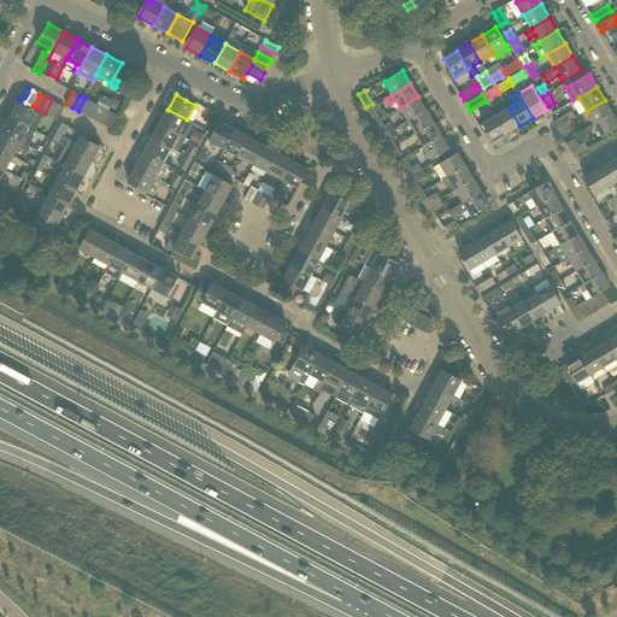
[(111,107),(115,100),(113,99),(112,100),(105,97),(101,98),(99,101),(111,107)]
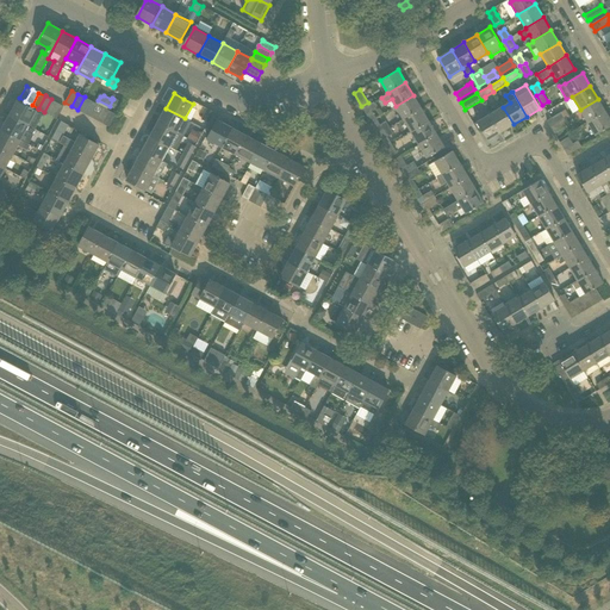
[(421,109),(414,95),(396,106),(403,119),(421,109)]
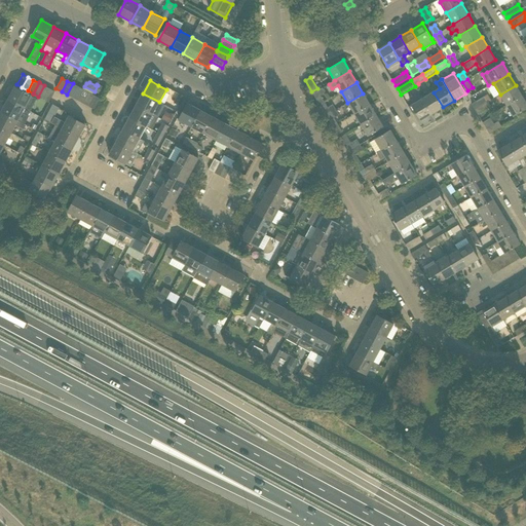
[(72,98),(78,86),(73,83),(67,95),(72,98)]
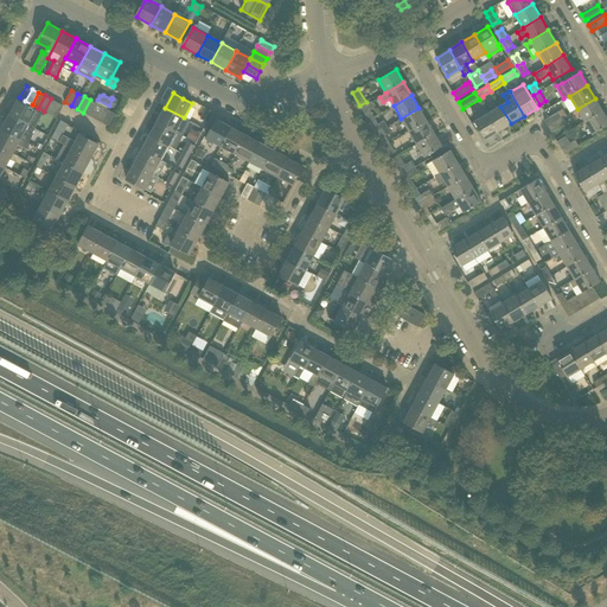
[(113,98),(109,106),(116,109),(121,101),(114,97),(113,98)]
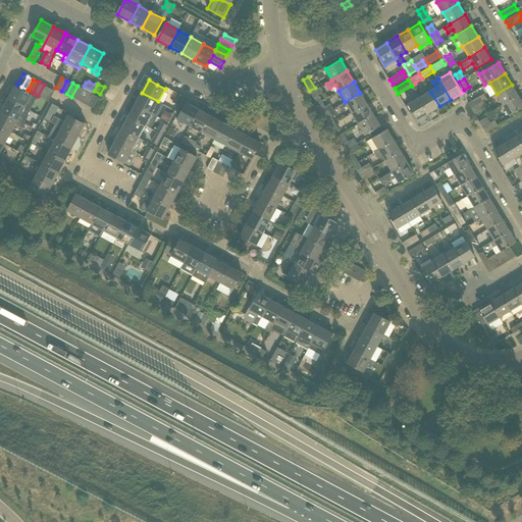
[(49,88),(44,85),(38,96),(44,99),(49,88)]
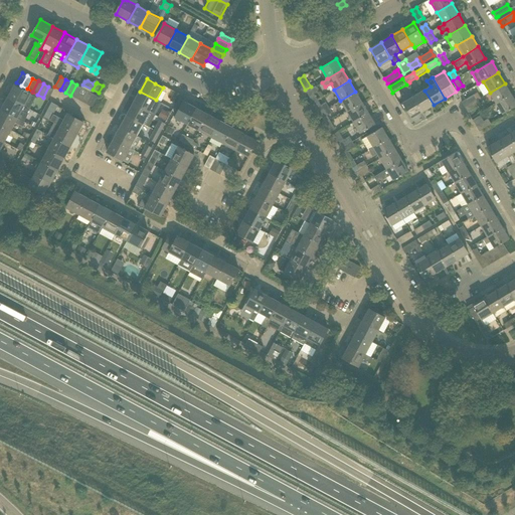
[(511,94),(505,83),(490,93),(496,103),(511,94)]
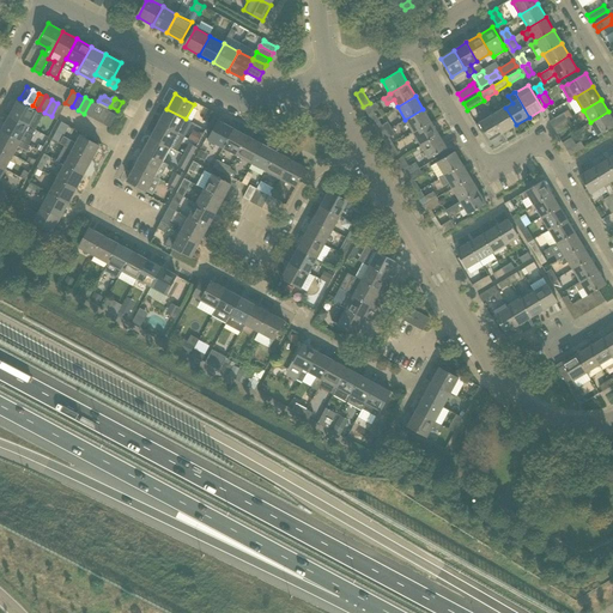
[(84,114),(91,117),(97,104),(91,101),(84,114)]
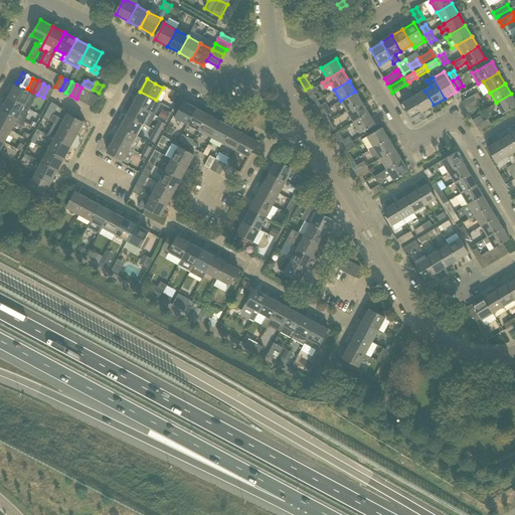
[(8,98),(24,106),(30,94),(15,86),(8,98)]
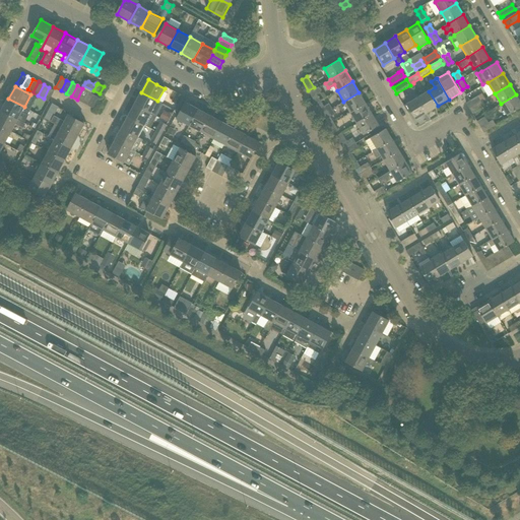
[(319,86),(309,92),(316,103),(321,101),(317,94),(322,91),(319,86)]
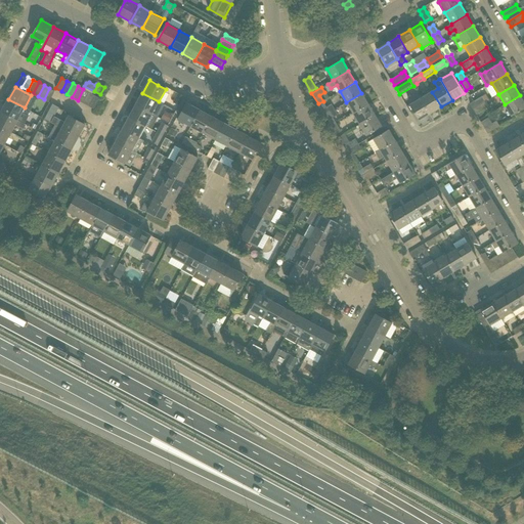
[(54,91),(49,88),(44,99),(49,102),(54,91)]
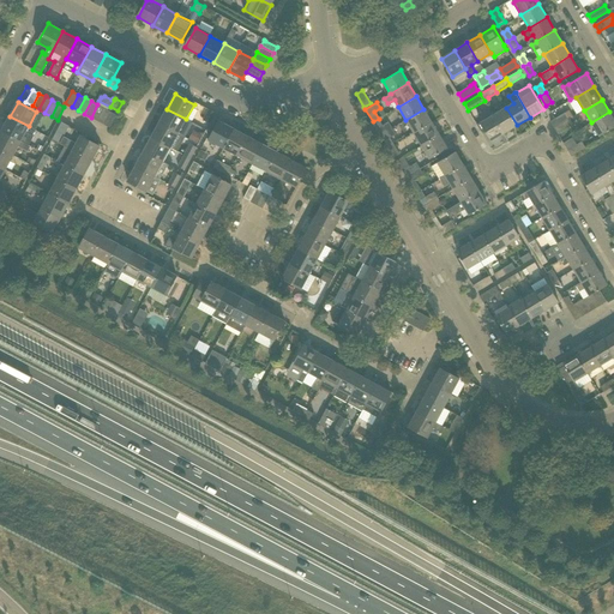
[(104,108),(97,104),(91,118),(97,121),(104,108)]
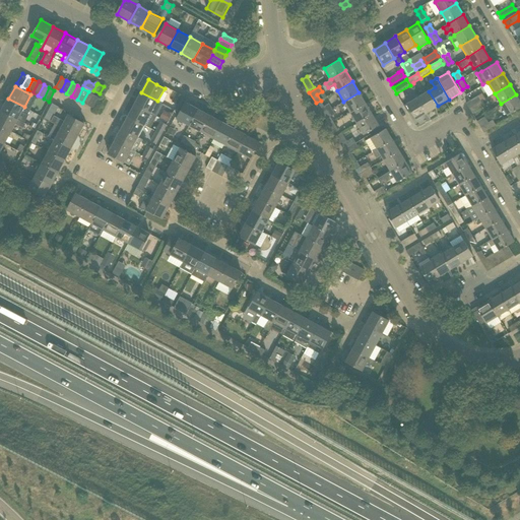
[(176,92),(170,89),(166,98),(172,101),(176,92)]
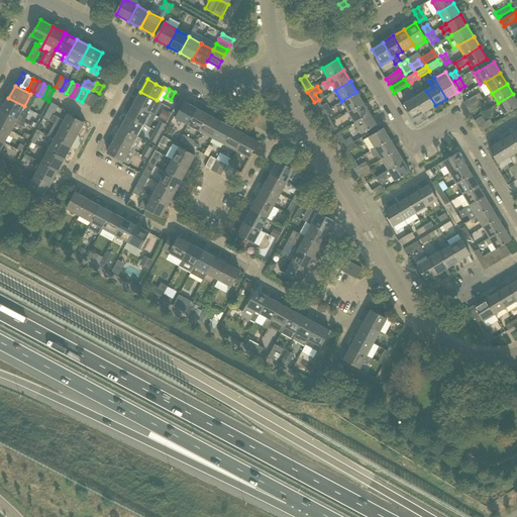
[(82,102),(87,105),(93,94),(88,91),(82,102)]
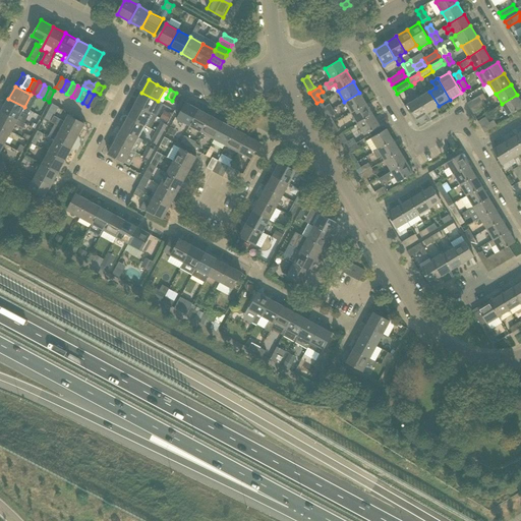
[(418,98),(427,113),(439,106),(429,92),(418,98)]
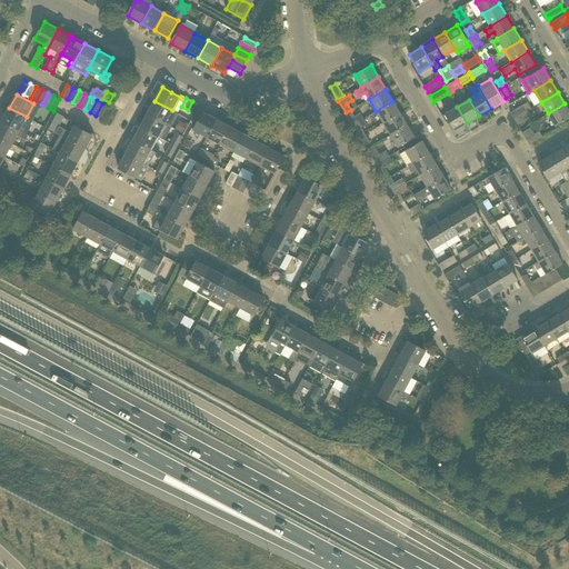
[(165,123),(172,110),(155,101),(147,115),(165,123)]
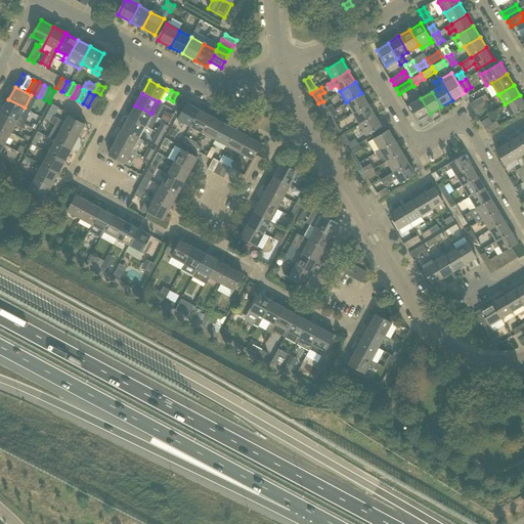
[(183,96),(178,93),(173,103),(178,106),(183,96)]
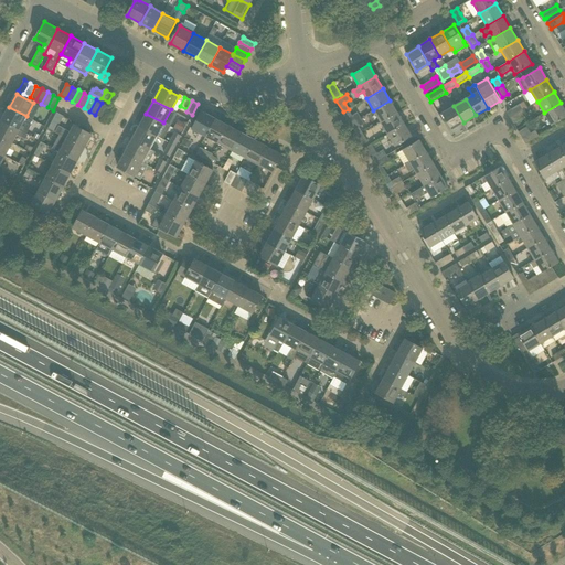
[(397,113),(390,100),(373,110),(381,123),(397,113)]
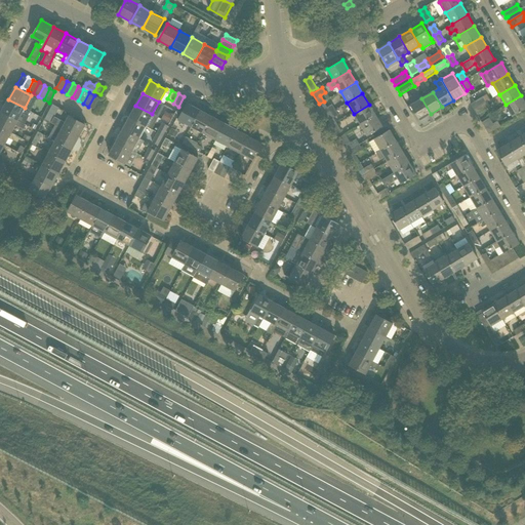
[(486,94),(474,102),(471,104),(474,109),(486,103),(485,102),(489,99),(486,94)]
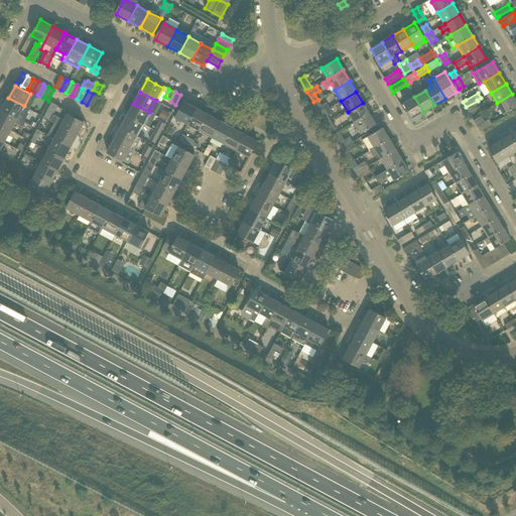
[(93,107),(98,97),(93,94),(87,105),(93,107)]
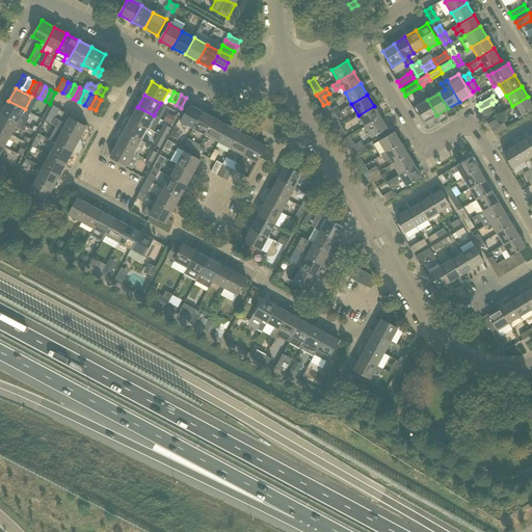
[(512,106),(520,117),(531,110),(531,103),(528,97),(512,106)]
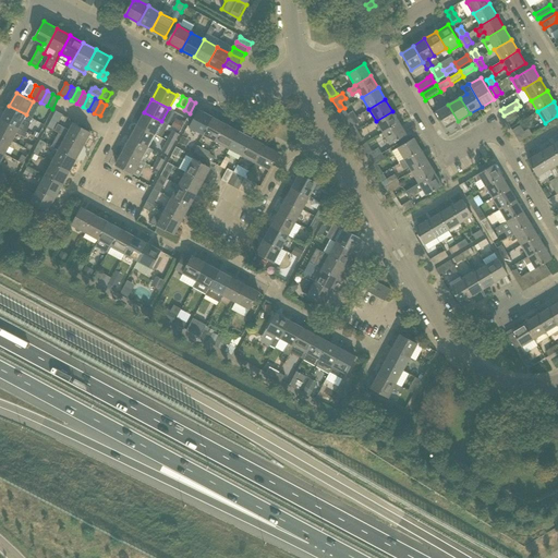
[(448,105),(436,112),(434,113),(437,120),(440,118),(446,129),(458,121),(448,105)]
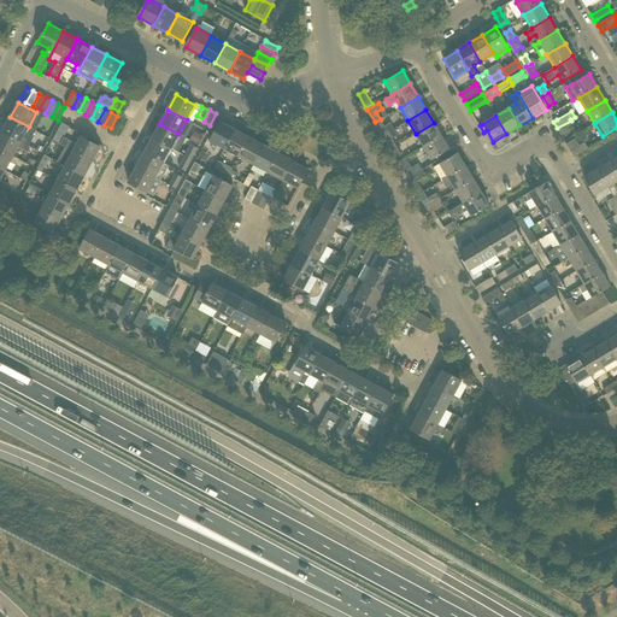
[(3,131),(22,141),(27,131),(34,136),(36,131),(35,130),(29,127),(10,117),(3,131)]
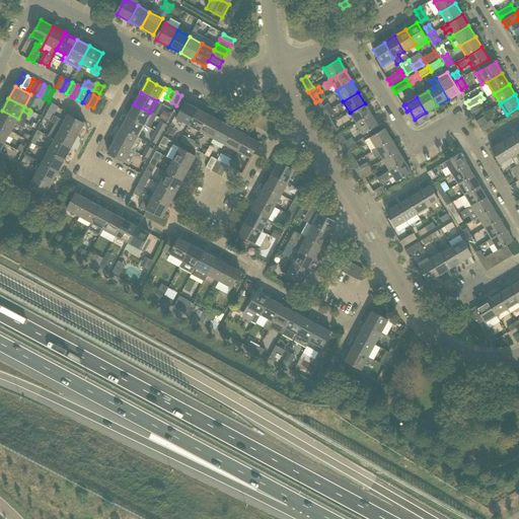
[(320,100),(315,102),(321,114),(331,108),(328,103),(323,105),(320,100)]
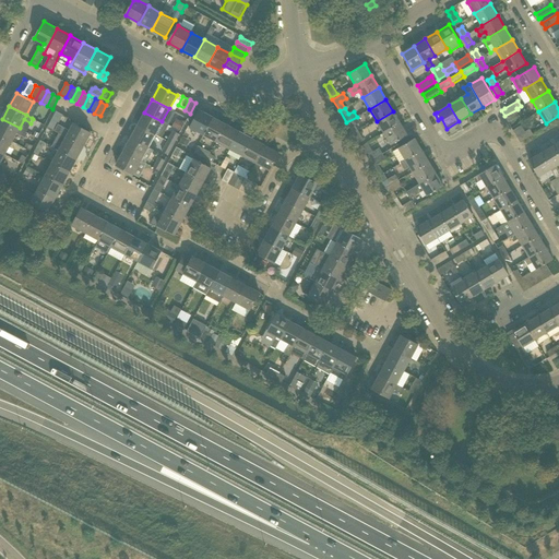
[(521,115),(518,109),(504,116),(508,122),(521,115)]
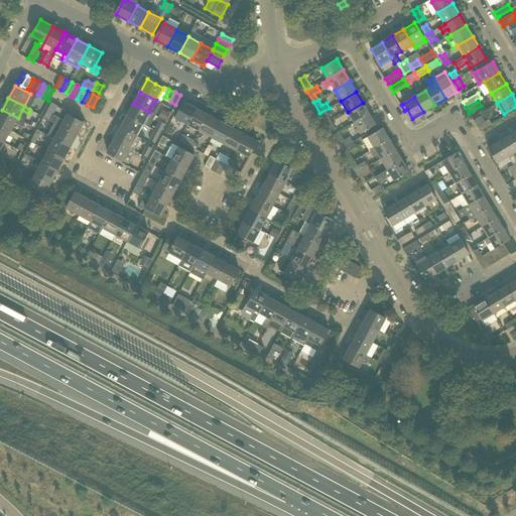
[(197,108),(184,102),(175,118),(187,125),(197,108)]
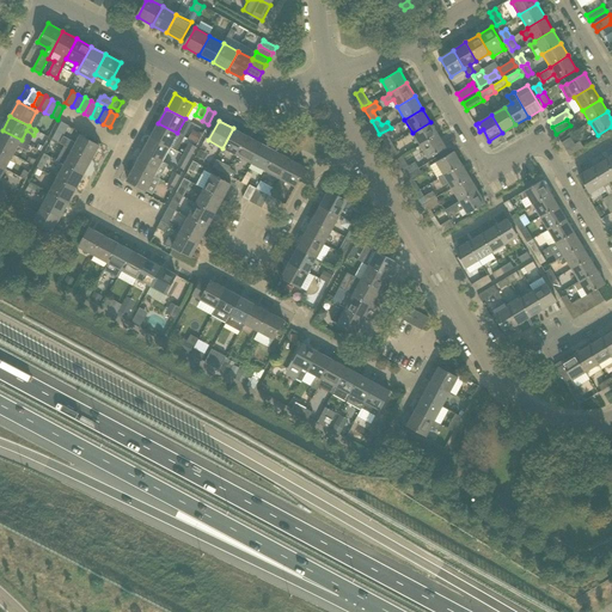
[(69,126),(62,122),(53,139),(60,144),(69,126)]
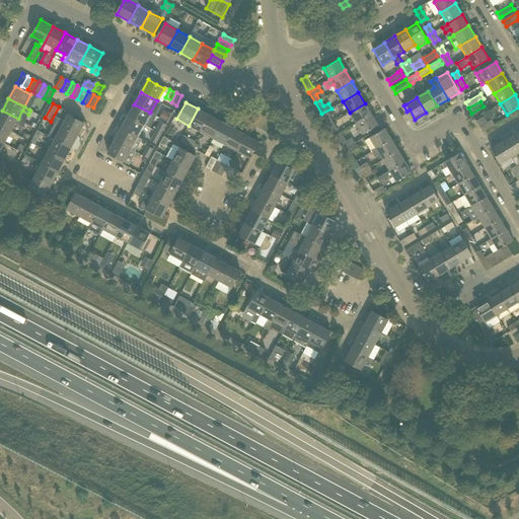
[(356,124),(372,114),(365,103),(350,113),(356,124)]
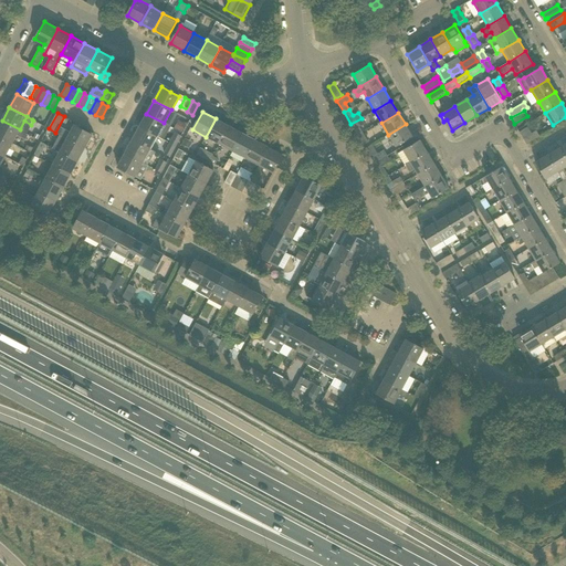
[(139,127),(157,136),(164,123),(146,114),(139,127)]
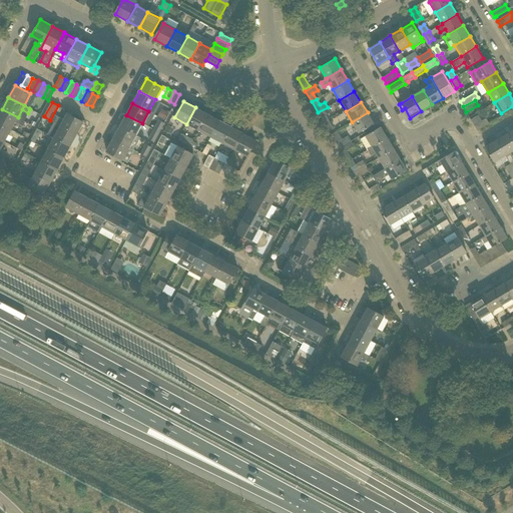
[(198,130),(207,114),(195,107),(186,124),(198,130)]
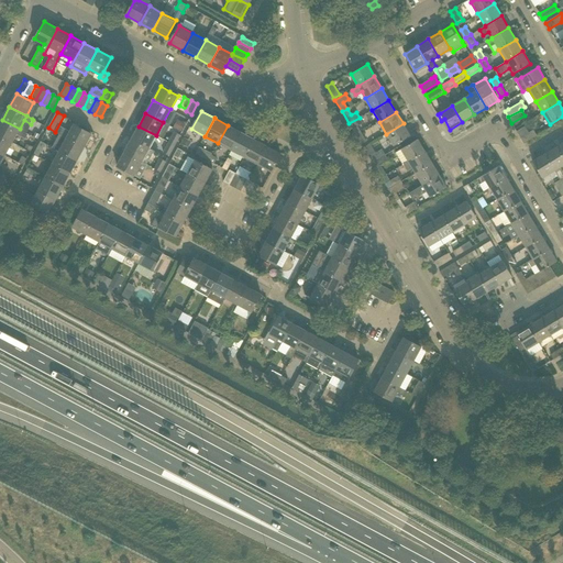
[(349,123),(356,135),(362,132),(359,127),(363,123),(360,118),(349,123)]
